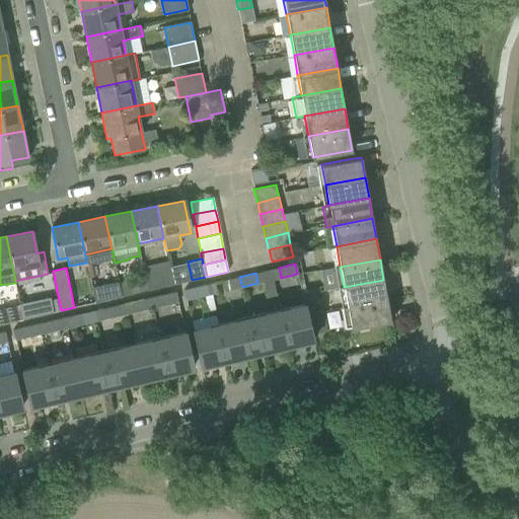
[(161,275),(145,279),(147,290),(164,286),(161,275)]
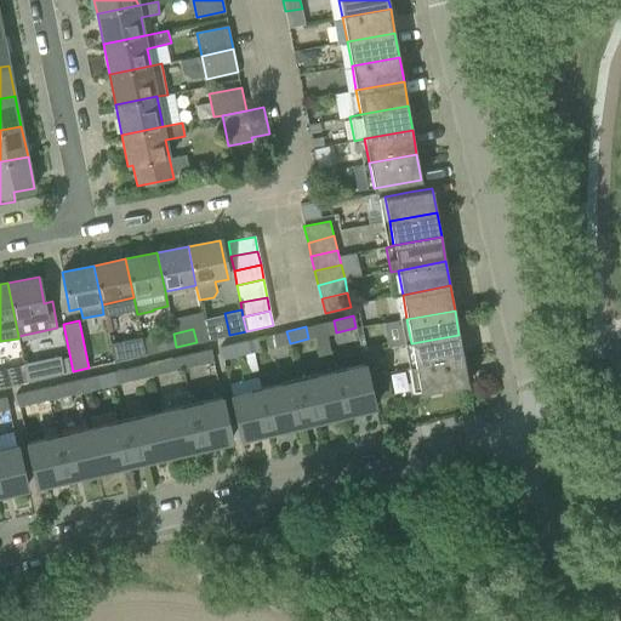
[(290,343),(286,331),(266,336),(269,348),(290,343)]
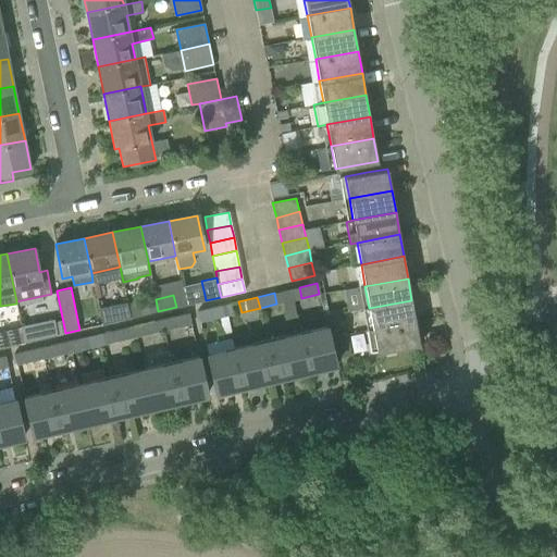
[(158,311),(156,299),(127,306),(130,318),(158,311)]
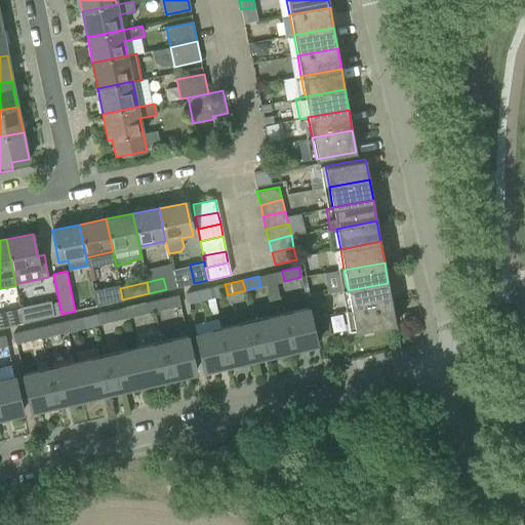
[(392,304),(388,283),(348,290),(351,311),(392,304)]
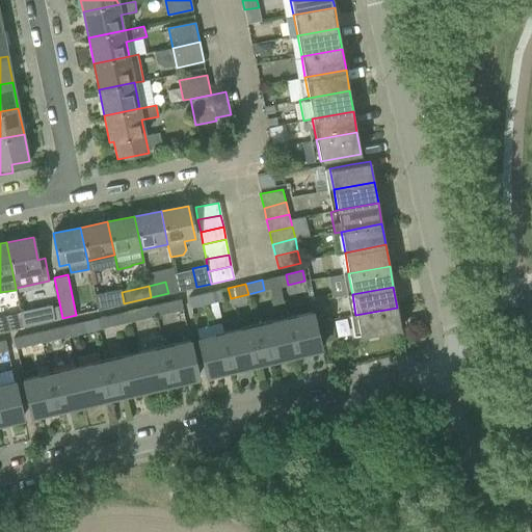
[(121,289),(94,294),(97,310),(108,308),(124,303),(122,292),(121,289)]
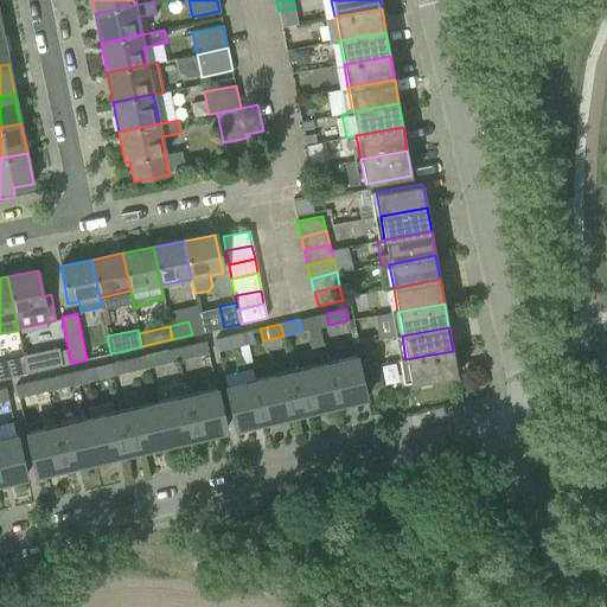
[(251,331),(215,339),(218,351),(254,343),(251,331)]
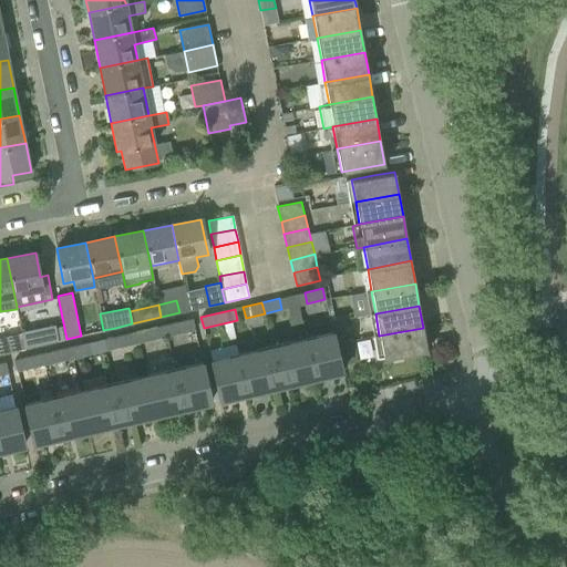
[(193,318),(160,326),(162,337),(195,329),(193,318)]
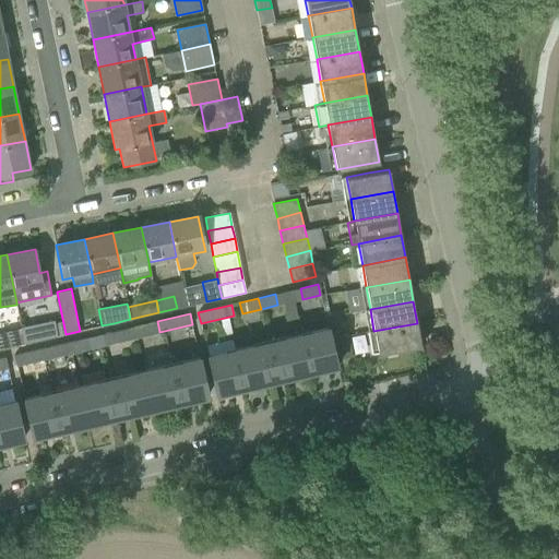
[(58,336),(55,320),(22,328),(25,344),(58,336)]
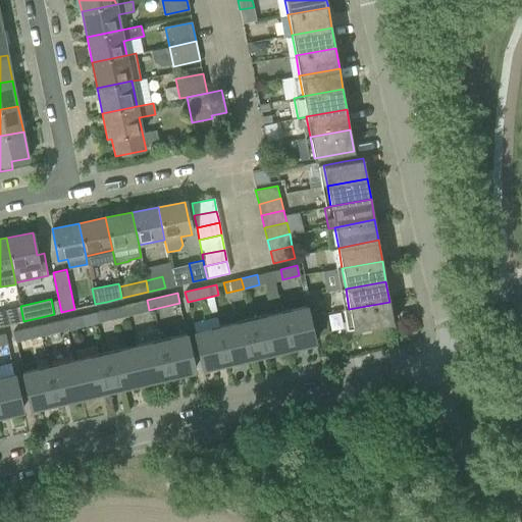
[(144,312),(142,302),(125,305),(128,315),(144,312)]
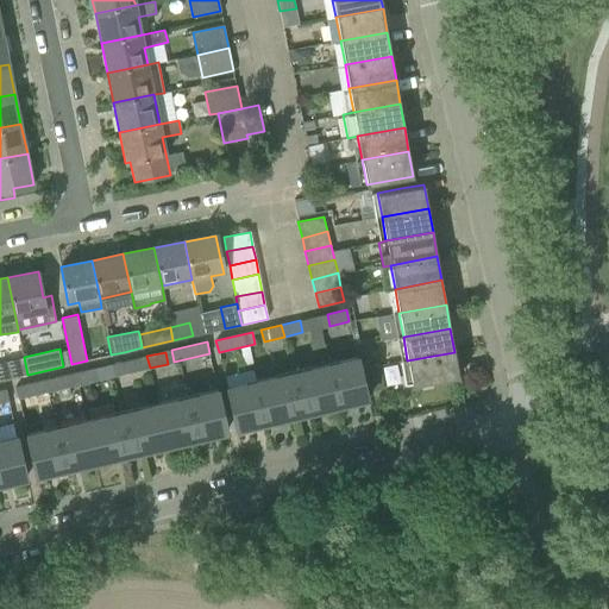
[(459,376),(454,352),(407,360),(412,385),(459,376)]
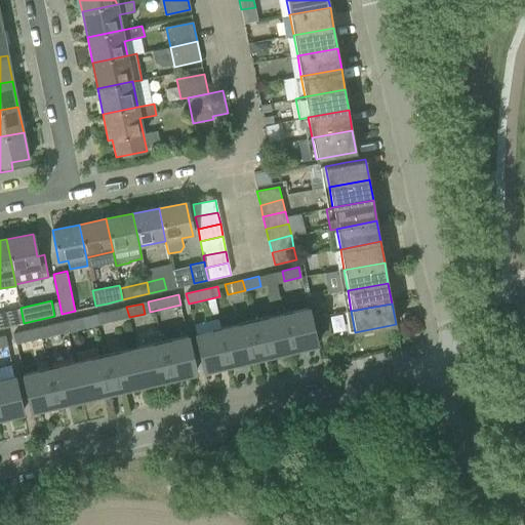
[(129,317),(126,307),(110,311),(113,321),(129,317)]
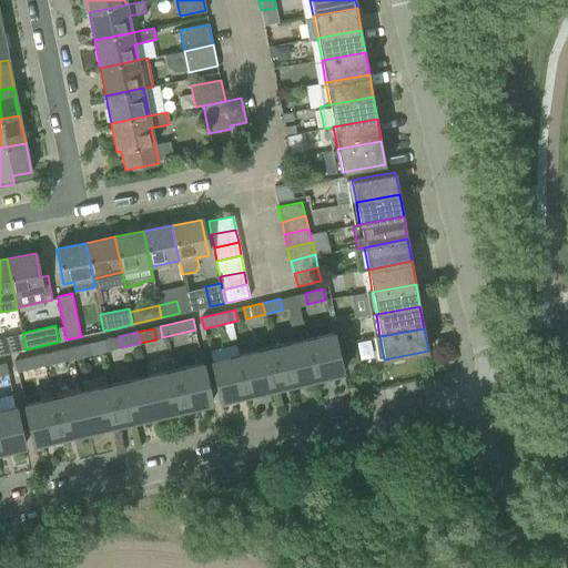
[(0,355),(26,350),(22,333),(0,337),(0,355)]
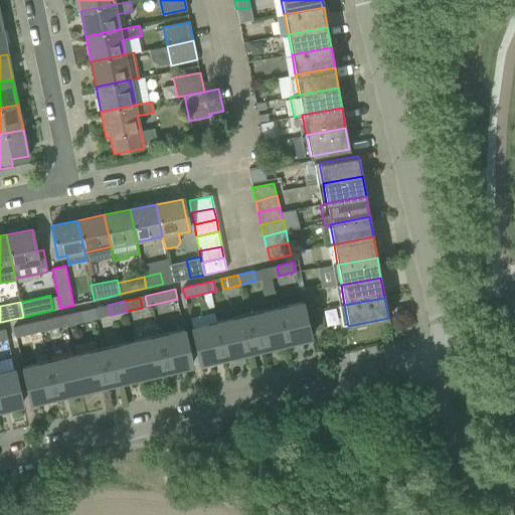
[(309,330),(306,317),(305,312),(303,303),(192,328),(199,362),(225,356),(224,351),(247,345),(248,351),(262,348),(261,343),(284,337),(285,342),(310,336),(309,330)]
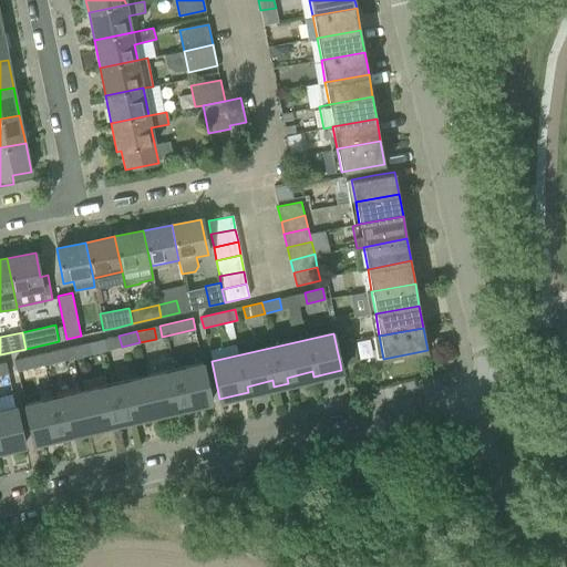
[(352,340),(336,343),(337,349),(340,363),(356,361),(352,340)]
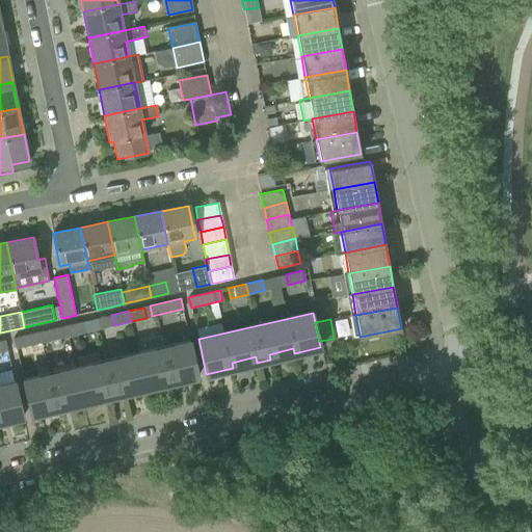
[(85,333),(82,322),(64,325),(68,336),(85,333)]
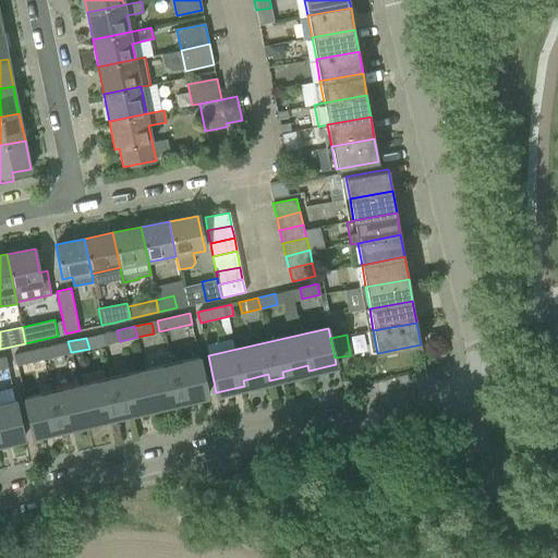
[(71,352),(68,341),(51,346),(53,356),(71,352)]
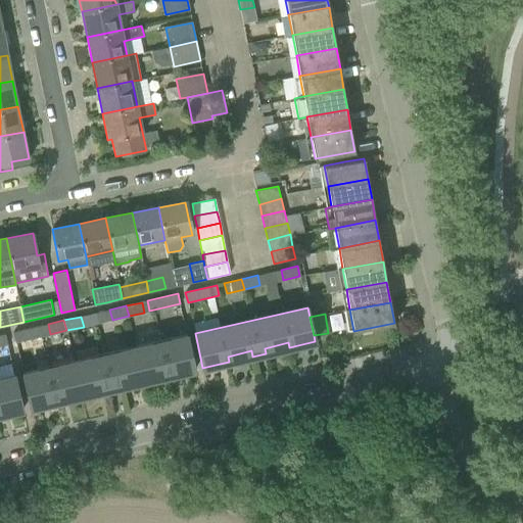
[(44,325),(13,332),(15,342),(46,335),(44,325)]
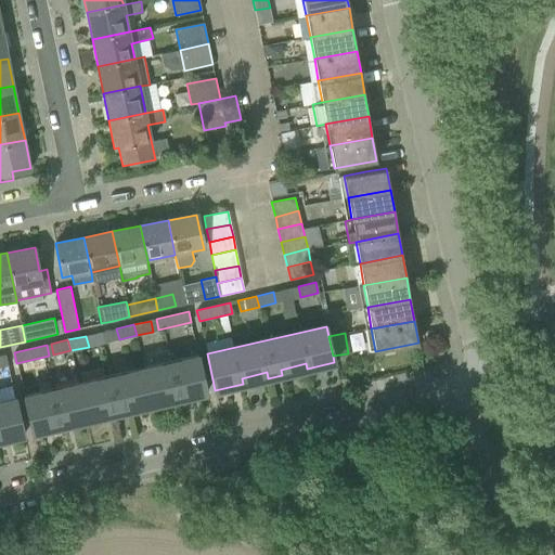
[(179,399),(180,399),(207,392),(198,356),(172,362),(169,349),(141,356),(144,369),(24,396),(33,433),(60,426),(59,421),(112,409),(113,414),(126,411),(125,405),(178,394),(179,399)]
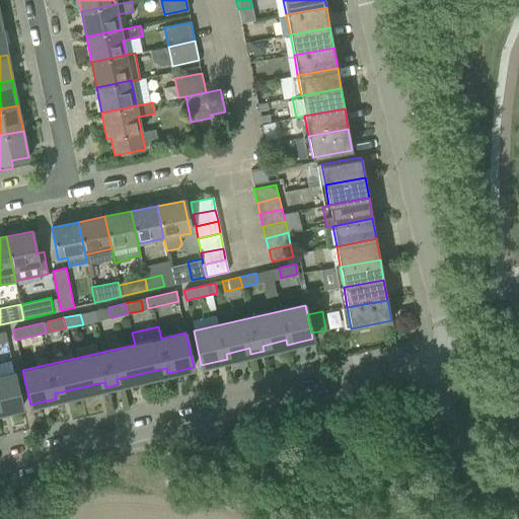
[(0,412),(22,406),(17,387),(14,372),(0,375),(0,412)]
